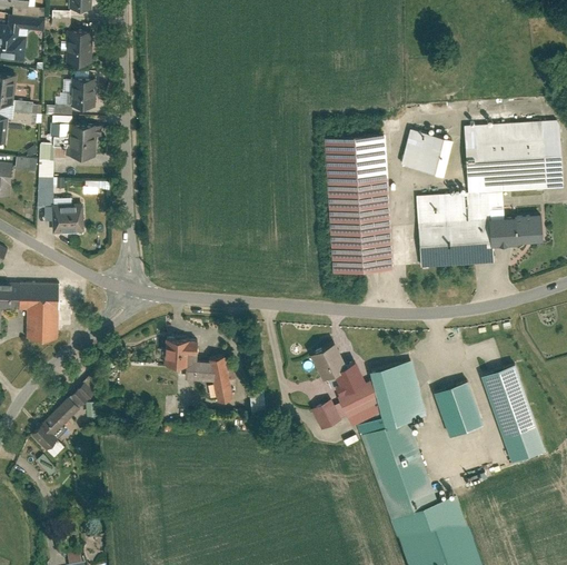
[(0,8),(27,10),(27,0),(0,0),(0,8)]
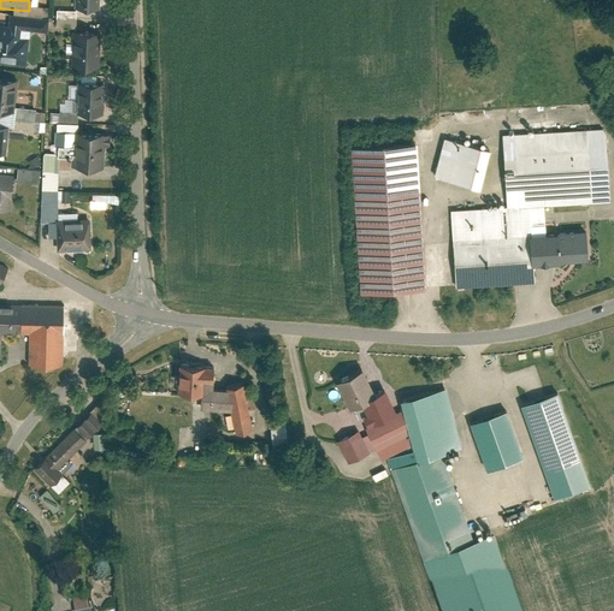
[(72,0),(72,12),(98,13),(98,0),(72,0)]
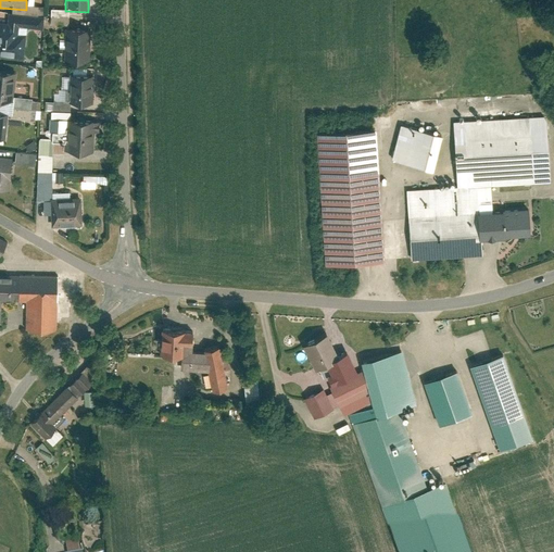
[(48,28),(66,28),(66,13),(48,12),(48,28)]
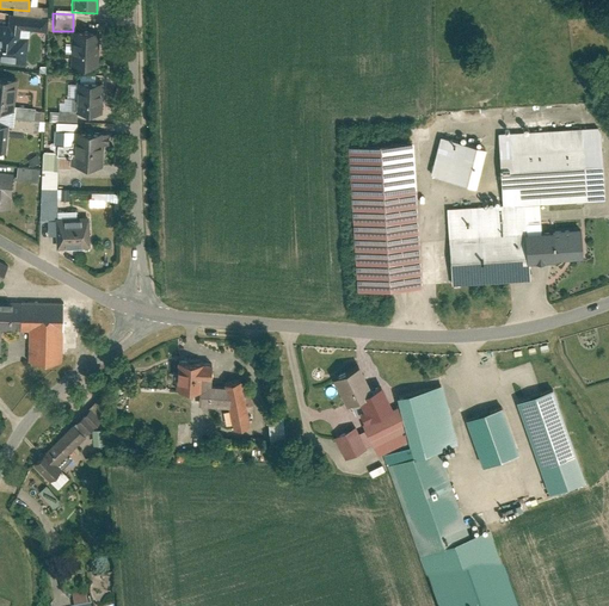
[(0,65),(24,67),(26,41),(19,41),(19,33),(44,35),(45,22),(5,19),(4,26),(0,25),(0,65)]
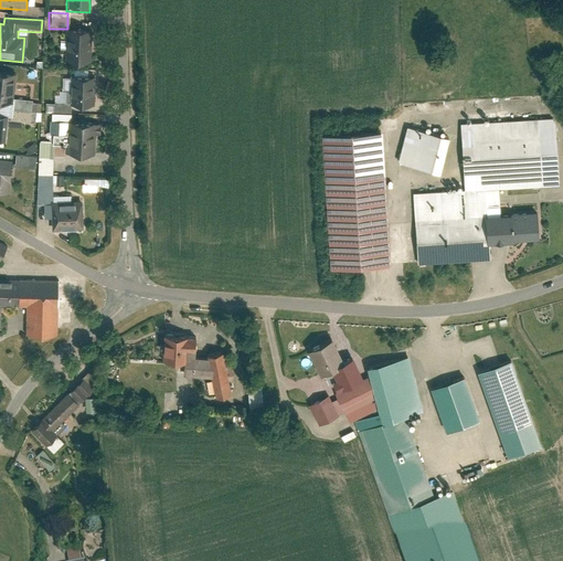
[(64,65),(89,65),(89,33),(64,32),(64,65)]
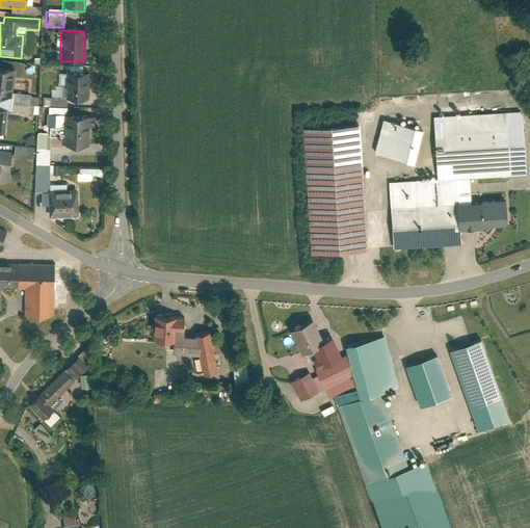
[(0,97),(10,98),(12,73),(0,71),(0,97)]
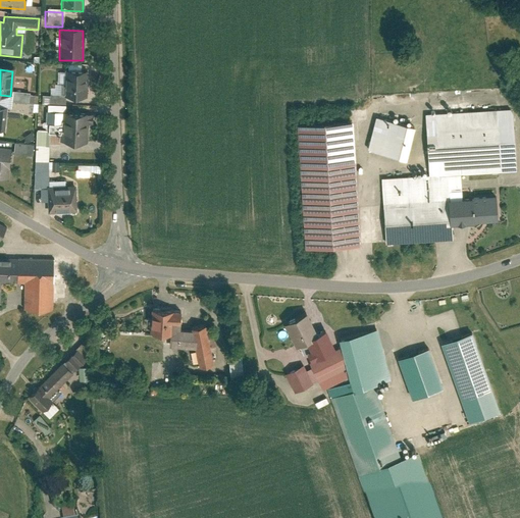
[(85,74),(63,74),(63,100),(85,100),(85,74)]
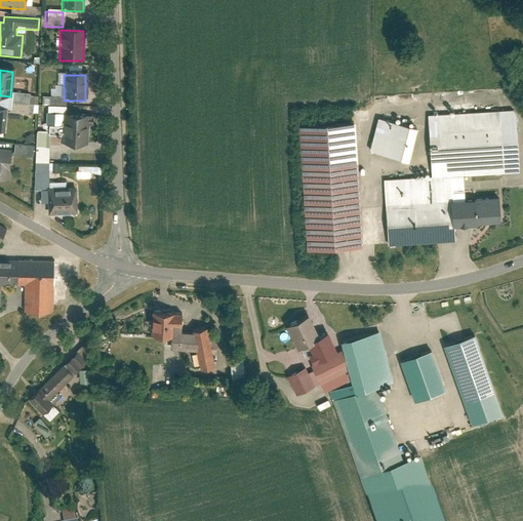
[(433,176),(384,181),(389,247),(457,242),(456,229),(454,201),(467,200),(466,177),(520,173),(515,110),(428,116),(433,176)]
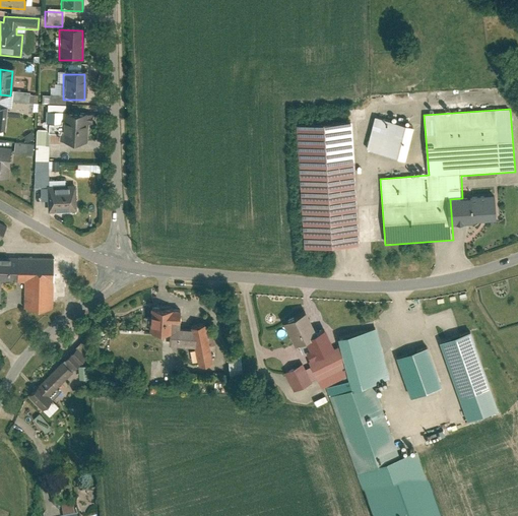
[(60,144),(86,144),(87,115),(61,115),(60,144)]
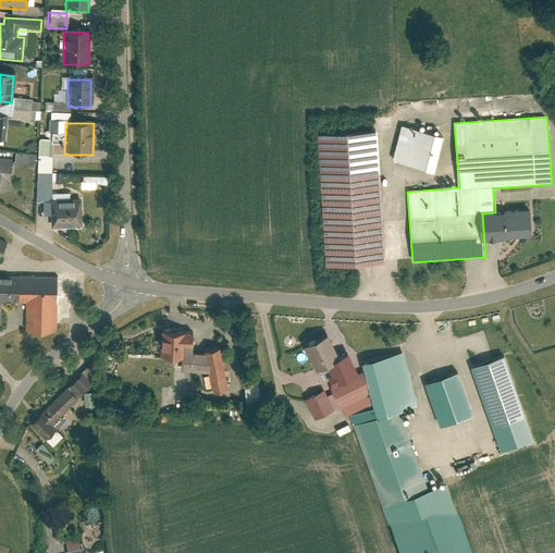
[(401,127),(391,162),(433,174),(443,138),(401,127)]
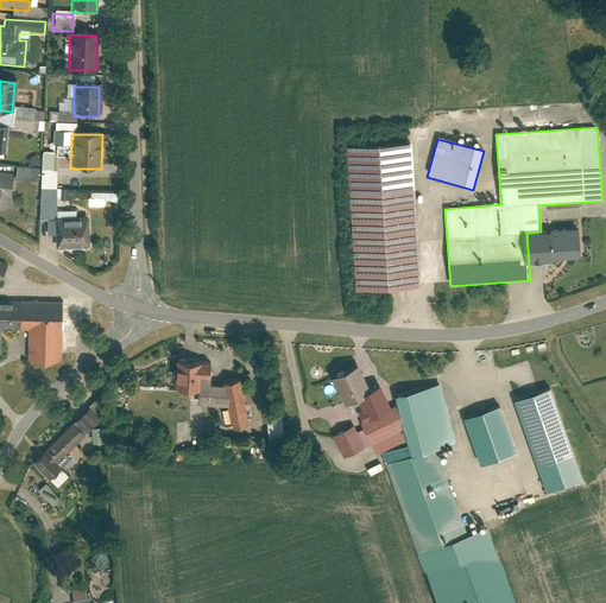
[(412,145),(347,148),(357,291),(421,286),(412,145)]
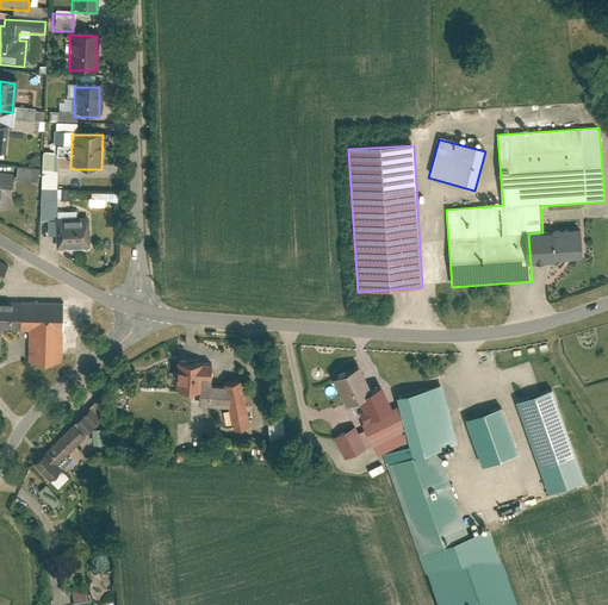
[(36,186),(37,173),(14,169),(13,182),(36,186)]
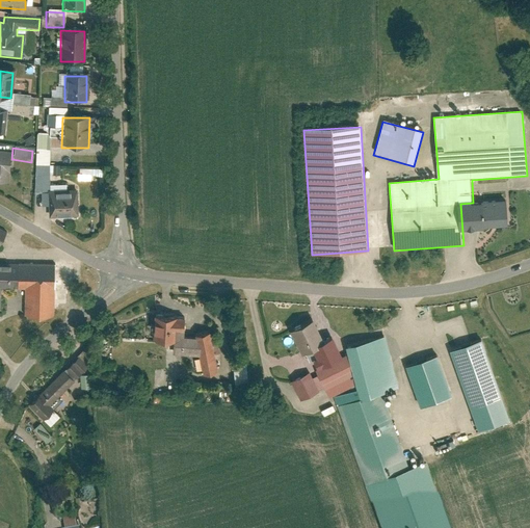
[(0,184),(6,185),(9,152),(0,150),(0,184)]
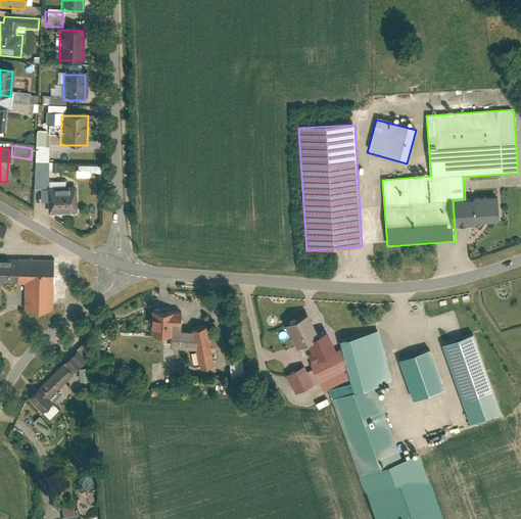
[(88,176),(97,176),(97,169),(75,169),(75,181),(88,181),(88,176)]
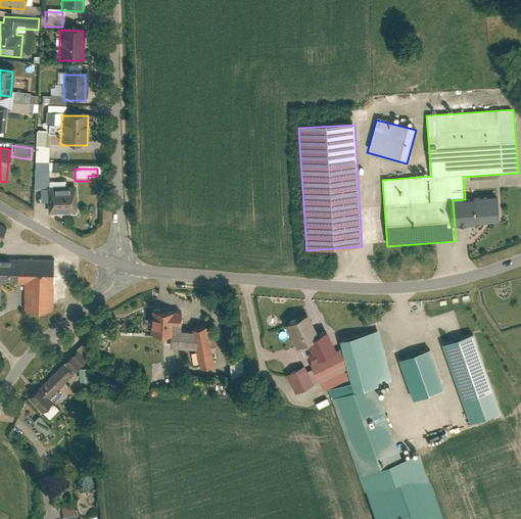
[(47,188),(47,217),(76,217),(76,188),(47,188)]
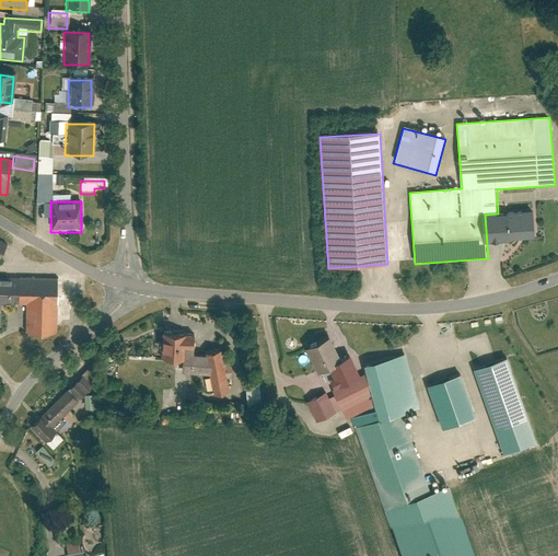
[(485,215),(487,244),(536,241),(534,211),(498,213),(485,215)]
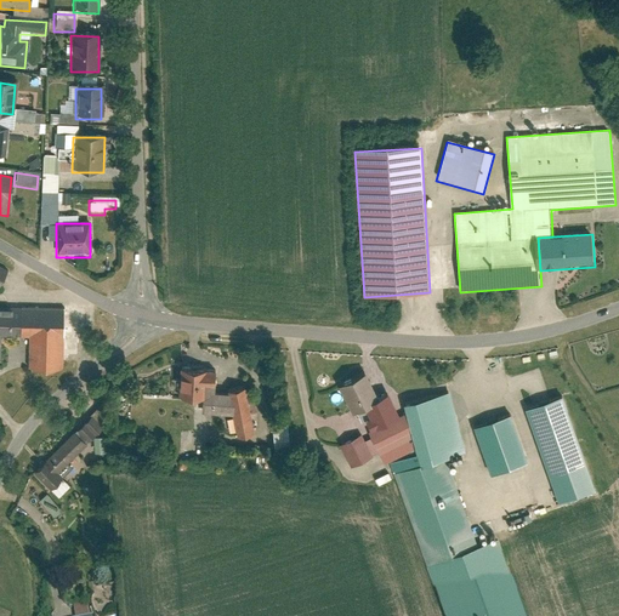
[(64,312),(0,309),(0,337),(3,338),(32,338),(30,371),(62,372),(64,312)]
